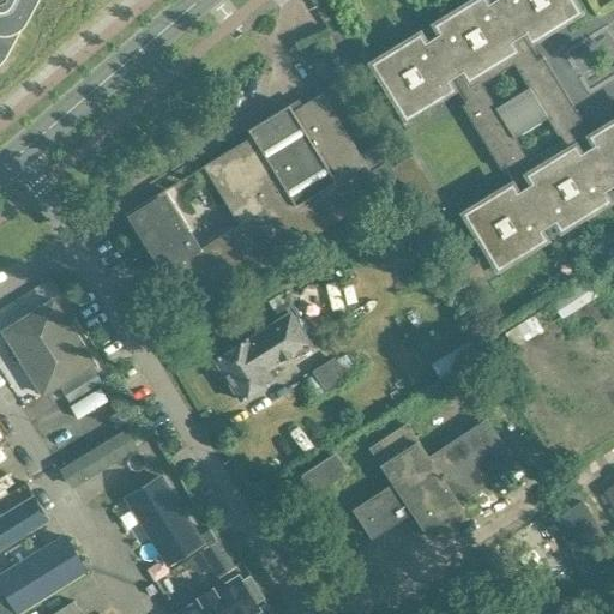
[(0,0),(0,62),(1,62),(5,58),(18,32),(36,0),(0,0)]
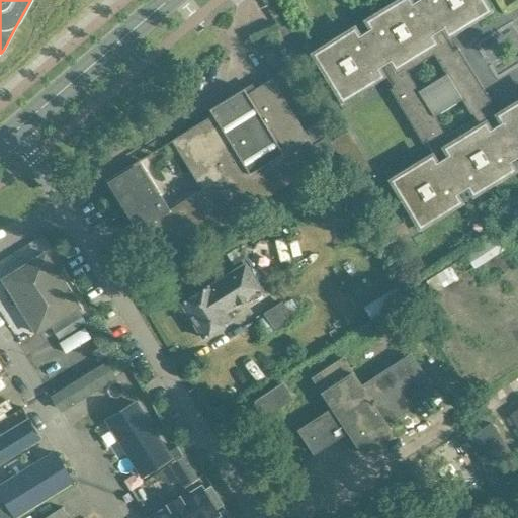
[(375,80),(373,76),(382,71),(393,87),(390,89),(422,143),(426,141),(436,157),(427,163),(425,159),(394,178),(396,181),(393,183),(418,224),(420,223),(422,226),(460,201),(456,194),(468,187),(472,194),(514,169),(509,162),(517,156),(517,101),(504,110),(506,114),(498,119),(488,103),(491,101),(458,47),(454,50),(444,32),(453,27),(455,30),(487,11),(485,8),(488,7),(483,0),(417,0),(412,3),(410,0),(400,0),(366,20),(371,28),(358,35),(354,28),(316,52),(318,55),(315,57),(340,97),(343,96),(344,99),(375,80)]
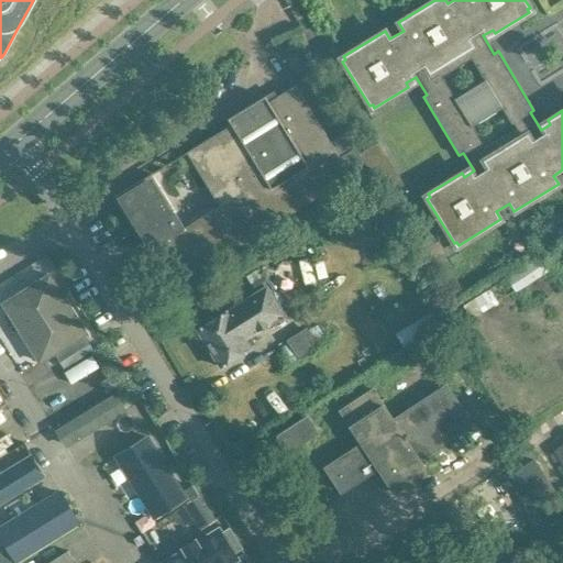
[(350,130),(348,131),(331,141),(297,86),(268,103),(264,98),(228,120),(231,125),(186,153),(219,207),(184,229),(151,175),(113,197),(169,287),(343,181),(350,192),(373,179),(366,168),(364,168),(363,165),(364,164),(364,163),(350,130)]
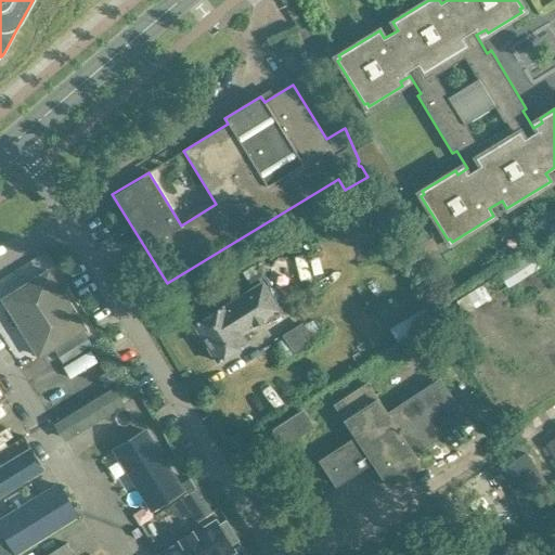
[(374,140),(357,150),(378,191),(398,181),(374,140)]
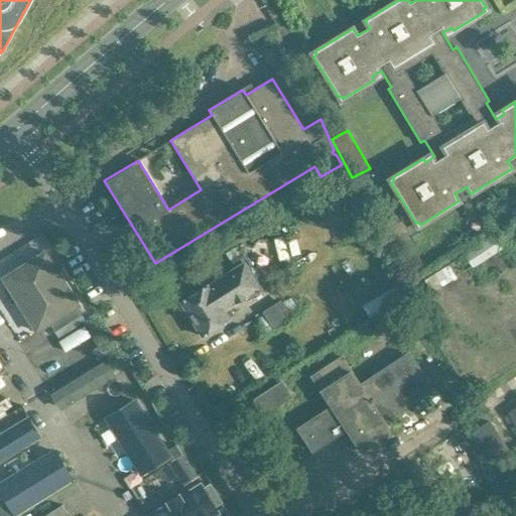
[(14,302),(63,272),(50,250),(1,280),(14,302)]
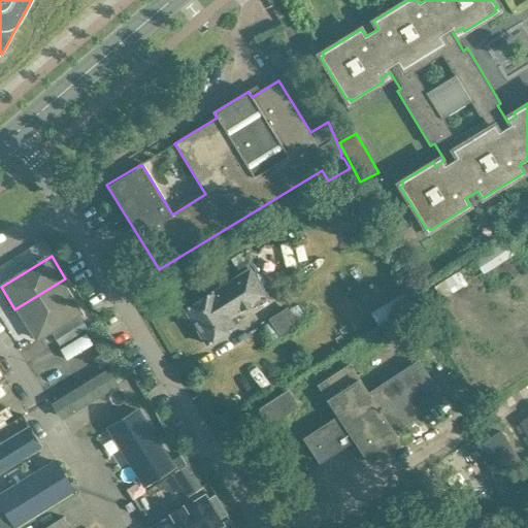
[(250,270),(186,310),(207,344),(234,328),(229,320),(266,296),(250,270)]
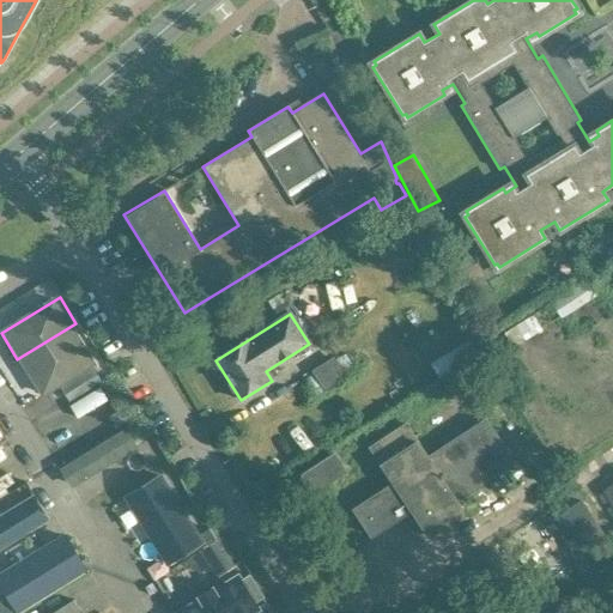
[(98,360),(76,323),(17,359),(40,396),(98,360)]
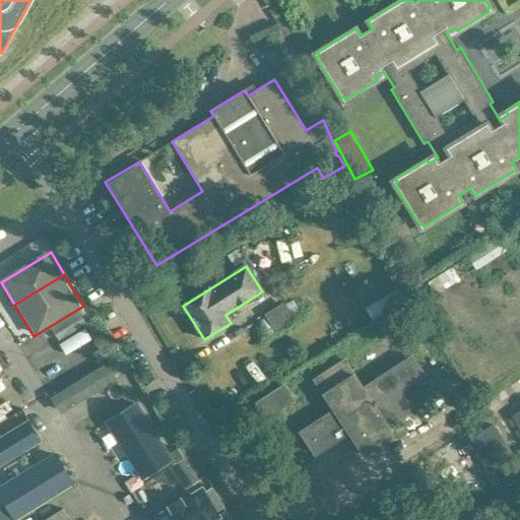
[(293,303),(259,324),(267,337),(302,316),(293,303)]
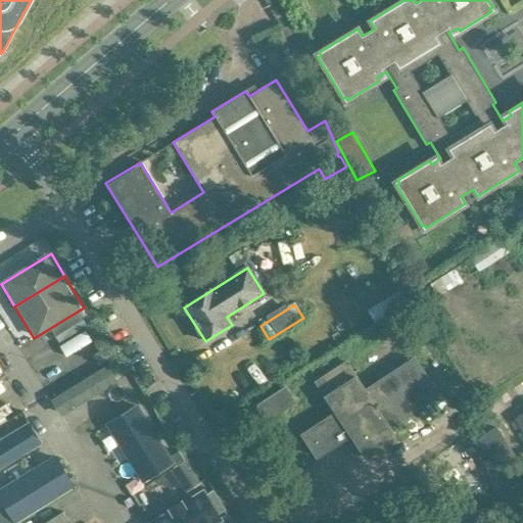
[(79,314),(52,331),(59,342),(86,325),(79,314)]
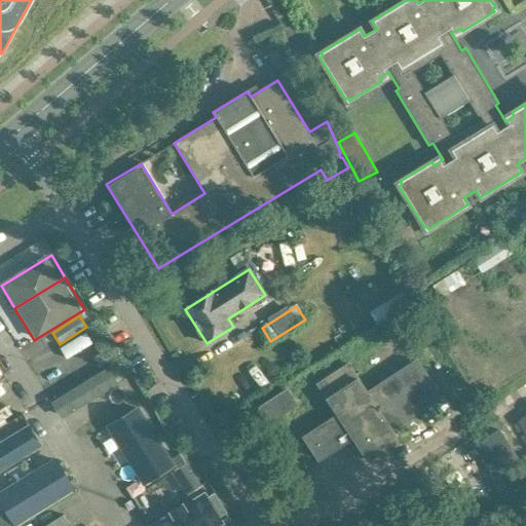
[(107,349),(95,358),(100,367),(112,359),(107,349)]
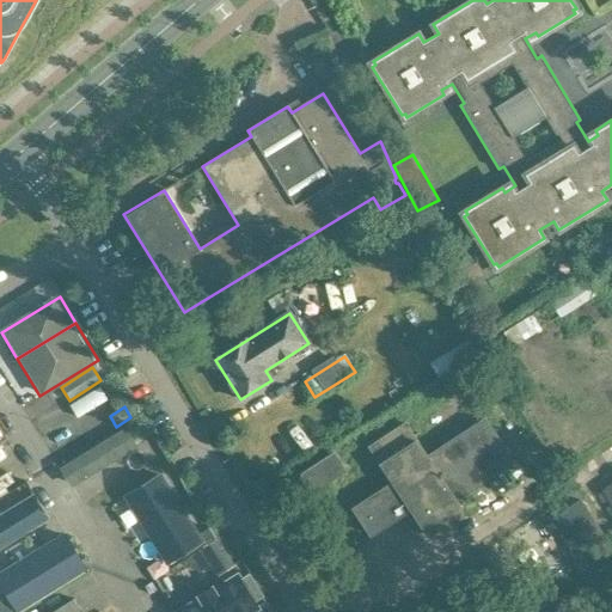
[(393,483),(354,508),(371,534),(410,509),(426,531),(460,508),(456,500),(513,463),(484,418),(427,457),(405,423),(369,447),(393,483)]
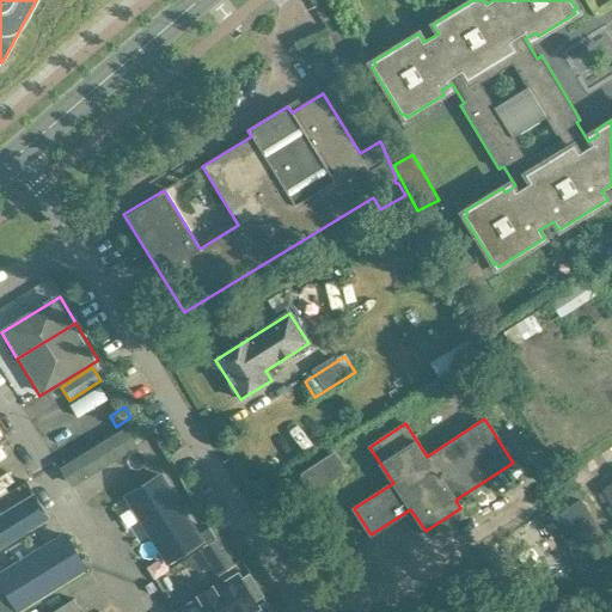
[(135,460),(117,433),(59,469),(77,496),(135,460)]
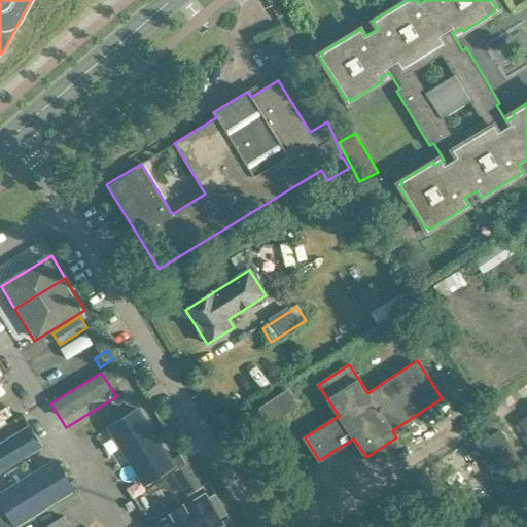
[(287,390),(286,391),(260,409),(270,422),(296,405),(287,390)]
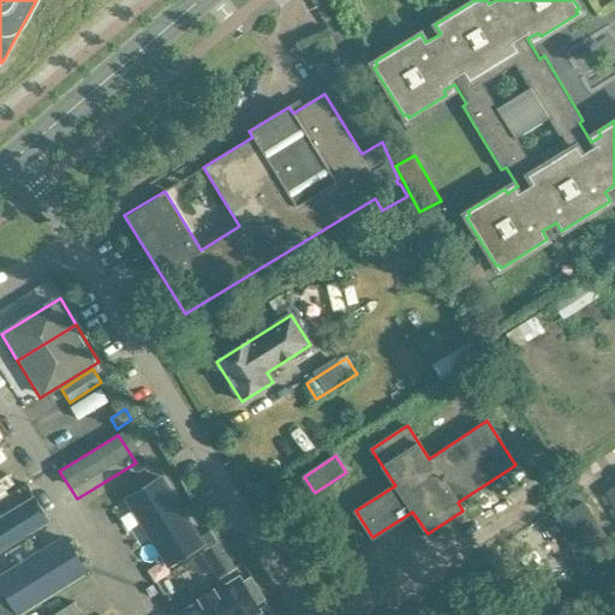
[(207,548),(162,476),(125,499),(169,571),(207,548)]
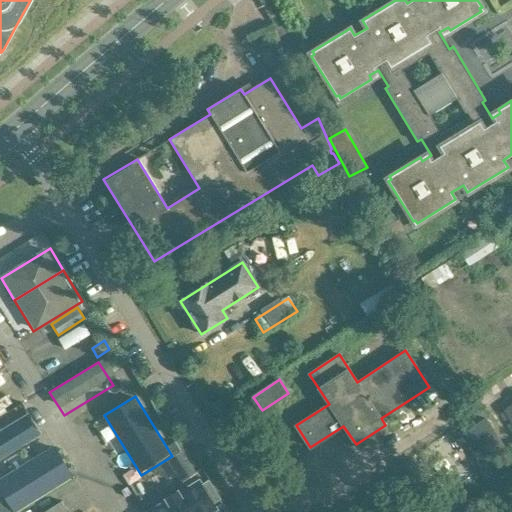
[(511,403),(503,410),(511,423),(511,403)]
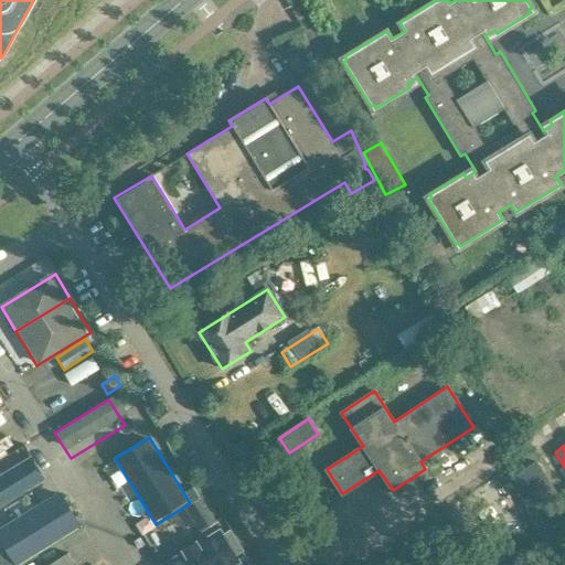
[(0,508),(43,482),(23,449),(0,462),(0,508)]
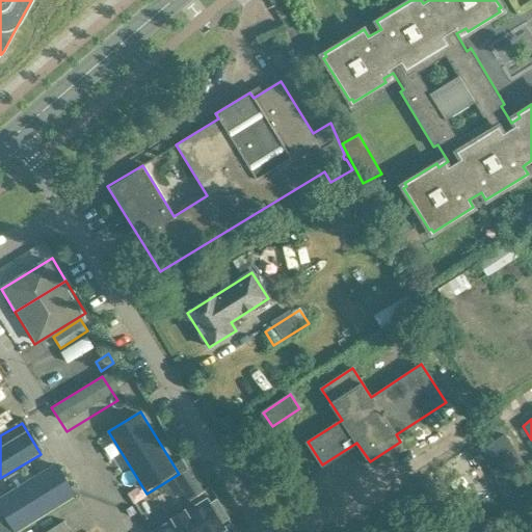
[(526,467),(505,435),(480,452),(500,483),(526,467)]
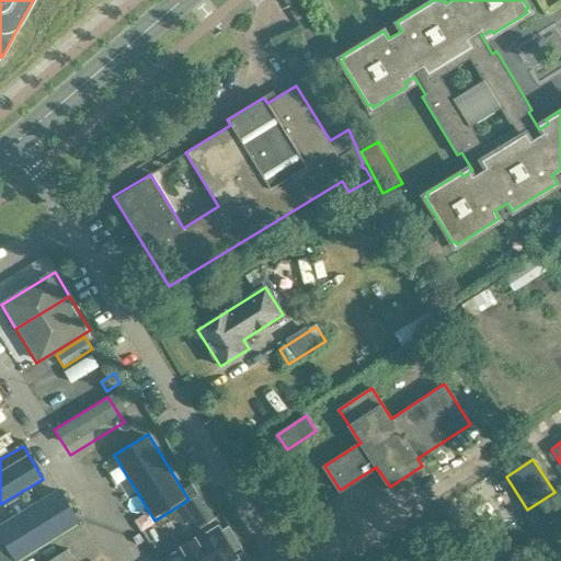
[(192,484),(184,490),(190,500),(198,494),(192,484)]
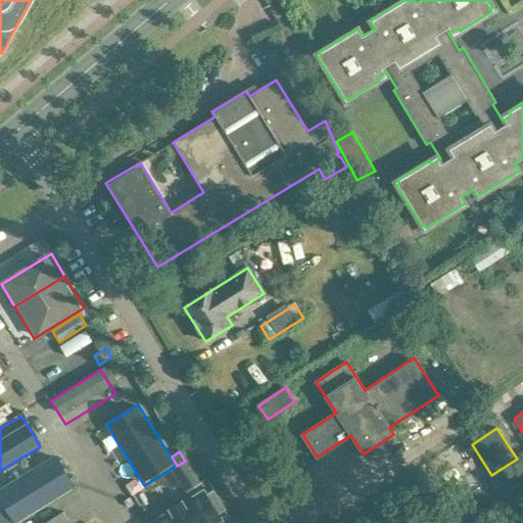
[(20,522),(75,490),(54,458),(0,490),(0,500),(3,505),(13,522),(20,522)]
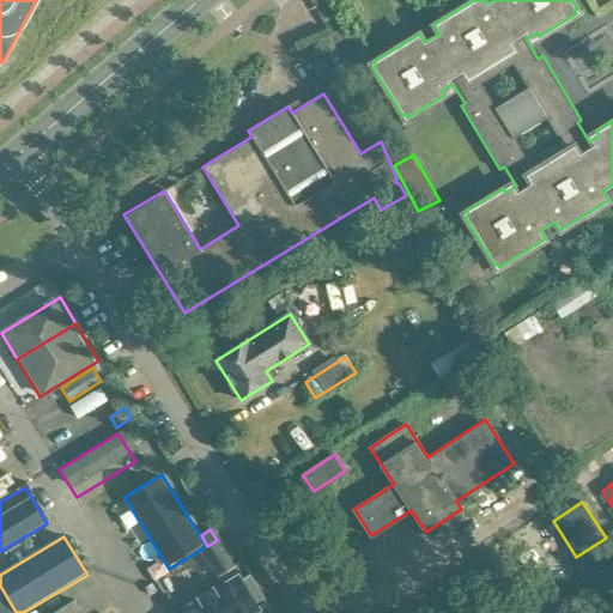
[(218,540),(202,551),(218,576),(235,565),(218,540)]
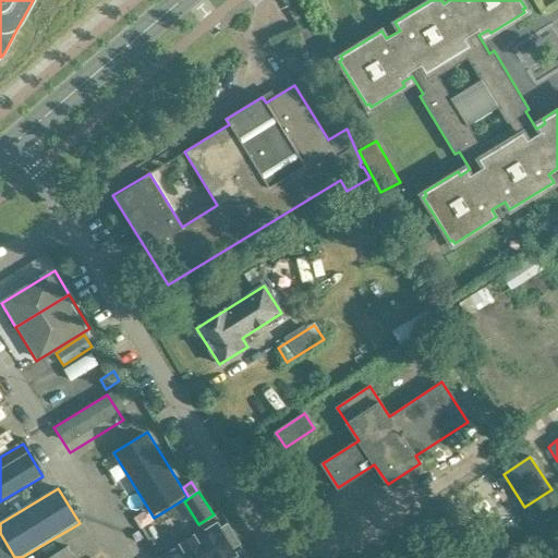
[(229,557),(235,555),(232,549),(240,544),(228,523),(219,529),(217,524),(195,537),(194,535),(180,544),(182,546),(160,557),(229,557)]
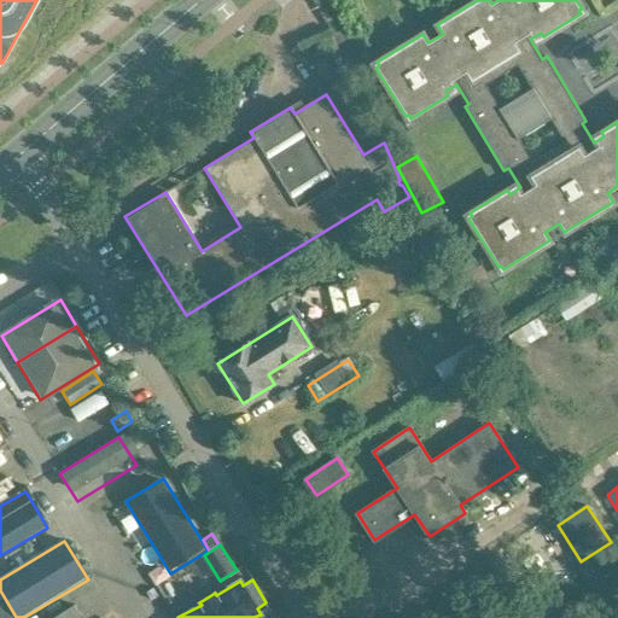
[(13,617),(16,617),(4,596),(0,598),(0,617),(13,617)]
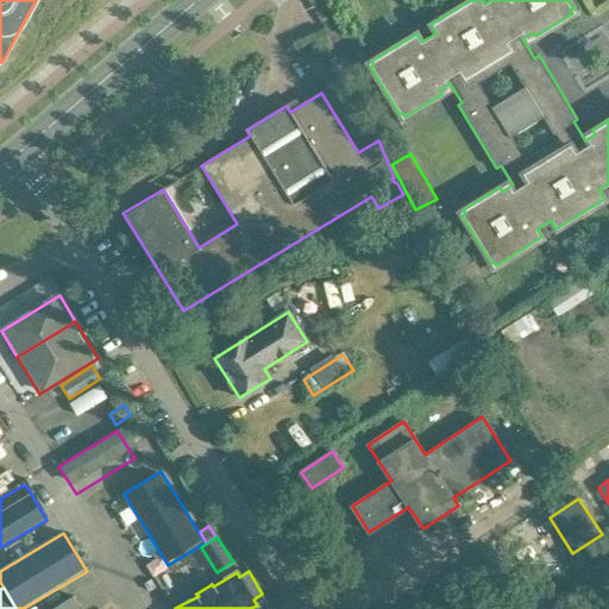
[(51,608),(80,608),(74,596),(51,608)]
